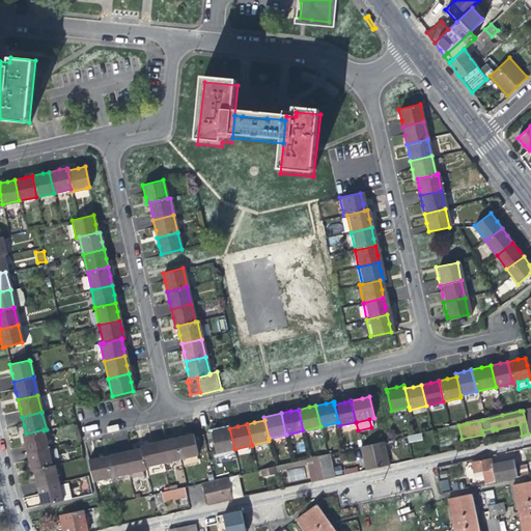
[(234,449),(229,428),(222,429),(212,432),(217,453),(234,449)]
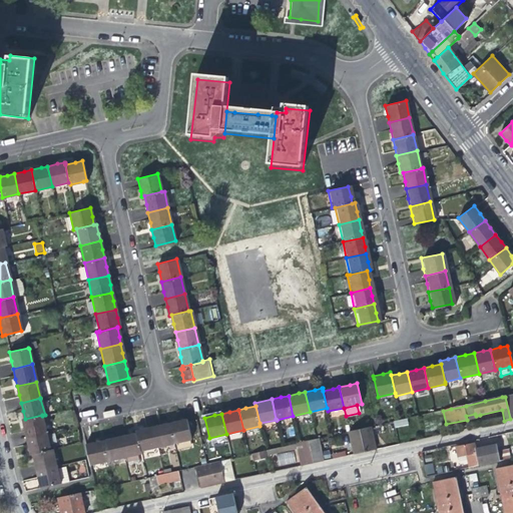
[(46,432),(42,416),(42,415),(25,419),(22,420),(24,429),(26,437),(46,432)]
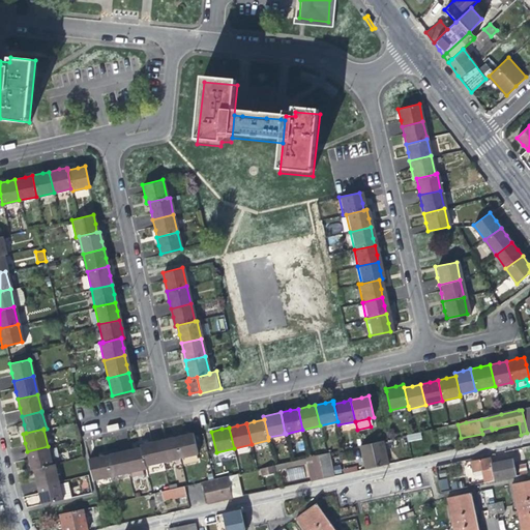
[(194,435),(194,433),(186,435),(175,437),(179,459),(198,454),(194,435)]
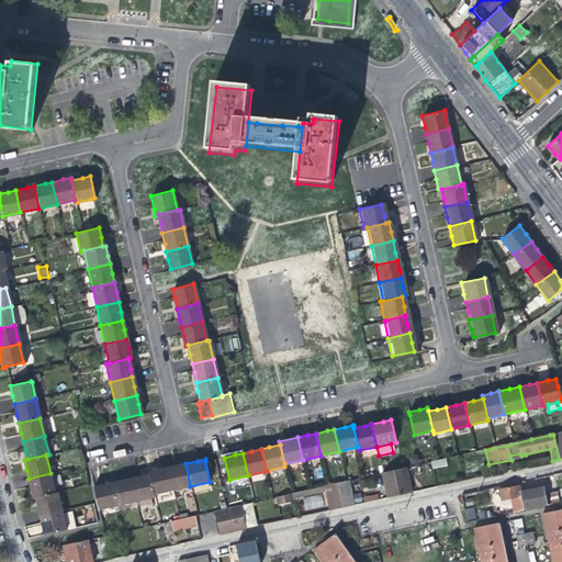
[(190,486),(186,463),(178,465),(168,468),(173,490),(190,486)]
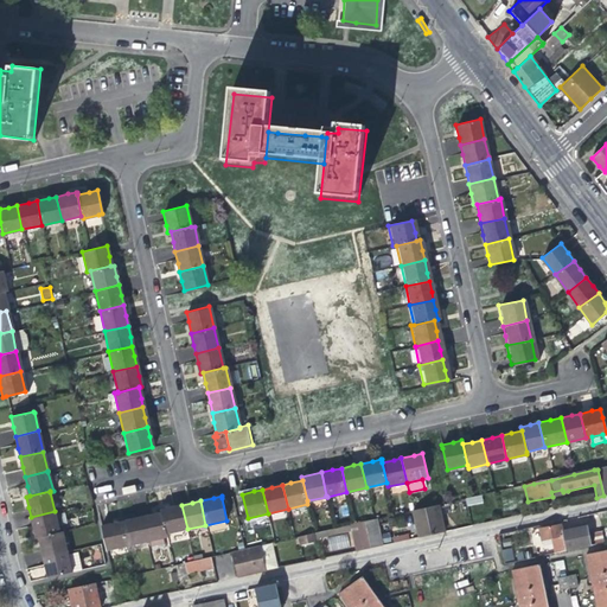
[(187,529),(181,505),(171,508),(161,510),(161,512),(163,512),(167,534),(168,534),(187,529)]
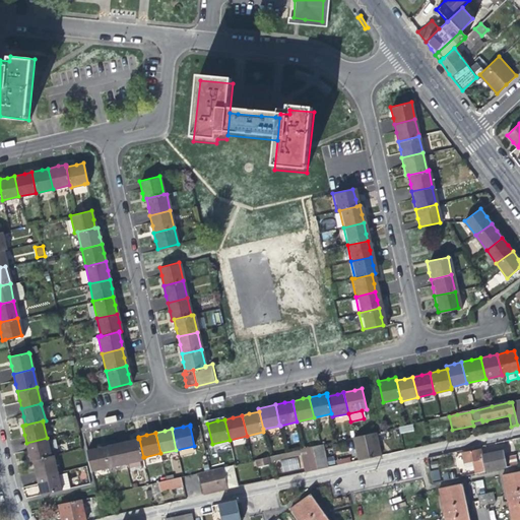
[(381,455),(376,433),(354,438),(360,460),(371,457),(381,455)]
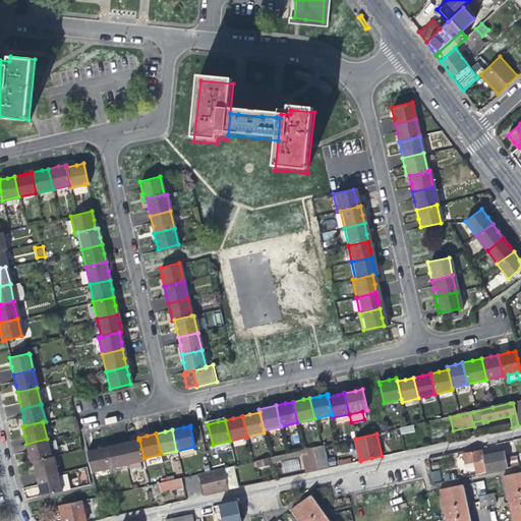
[(34,461),(51,457),(47,439),(26,444),(29,453),(31,461),(34,461)]
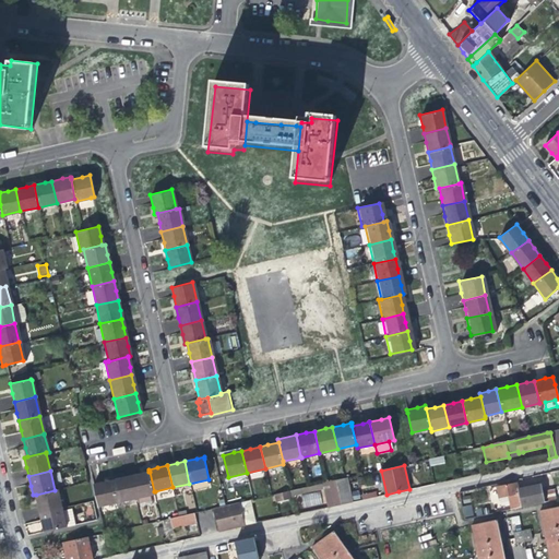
[(154,491),(150,472),(149,472),(141,474),(131,476),(137,499),(155,495),(155,491),(154,491)]
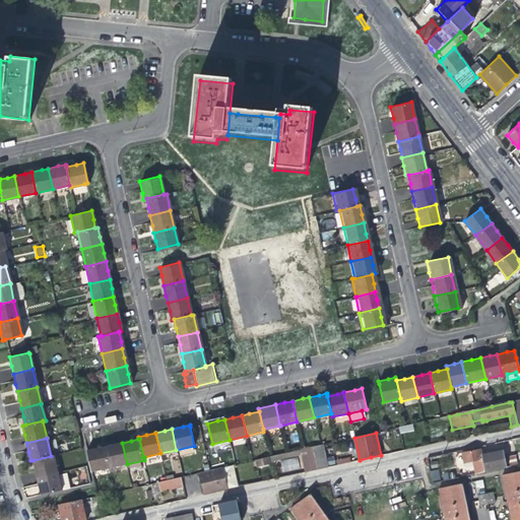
[(127,464),(122,443),(113,445),(106,446),(110,467),(127,464)]
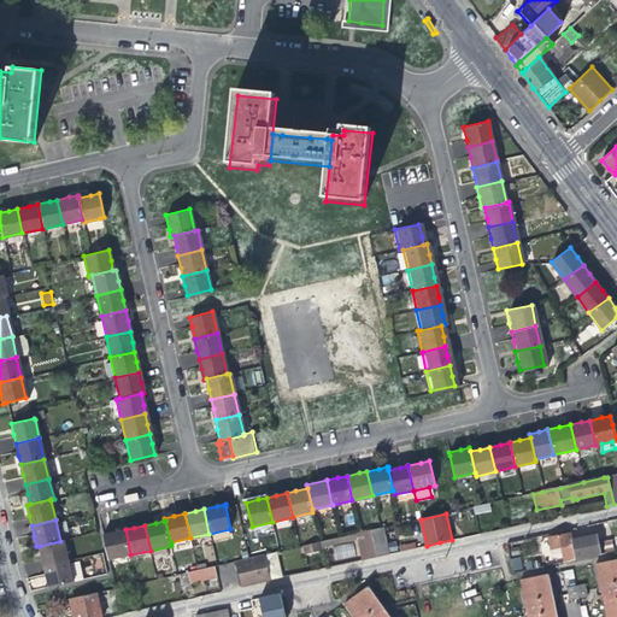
[(380,529),(370,530),(376,557),(387,554),(382,528),(380,529)]
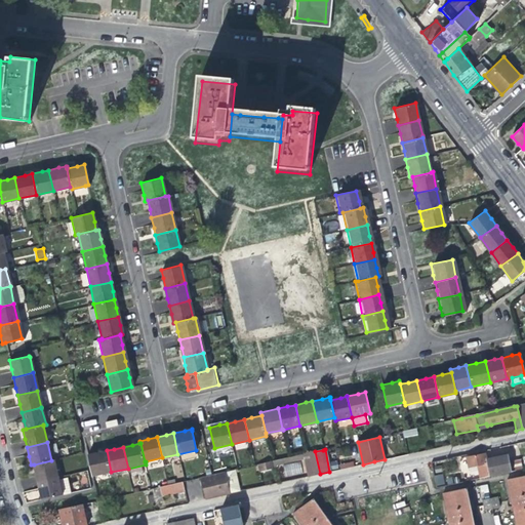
[(111,472),(107,450),(99,452),(89,454),(93,476),(111,472)]
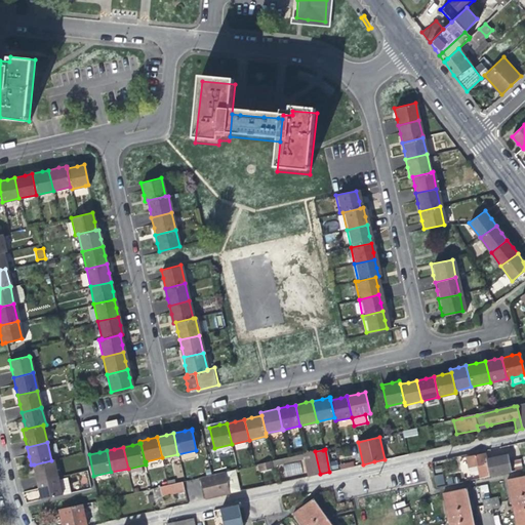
[(309,476),(320,474),(315,451),(307,453),(305,454),(309,476)]
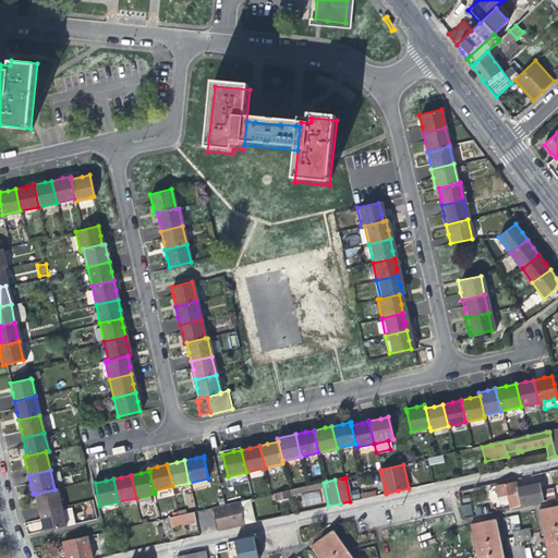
[(514,482),(495,487),(497,496),(498,500),(506,499),(508,508),(543,500),(540,484),(526,487),(517,489),(514,482)]
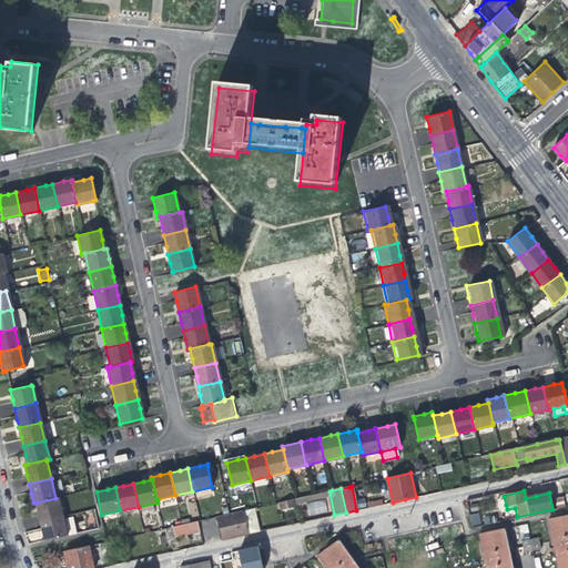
[(499,507),(506,505),(504,496),(497,497),(499,507)]
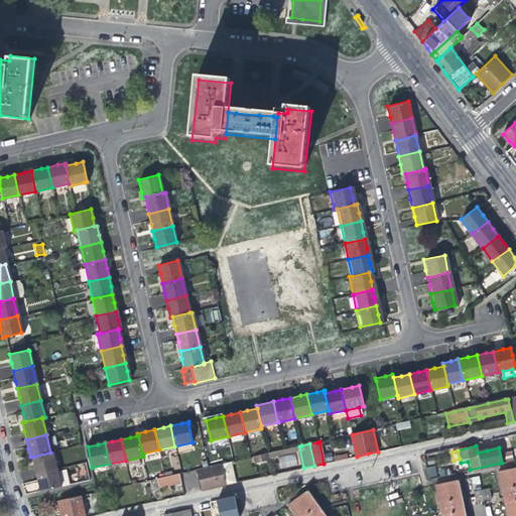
[(35,466),(37,474),(57,470),(53,452),(50,453),(33,457),(35,466)]
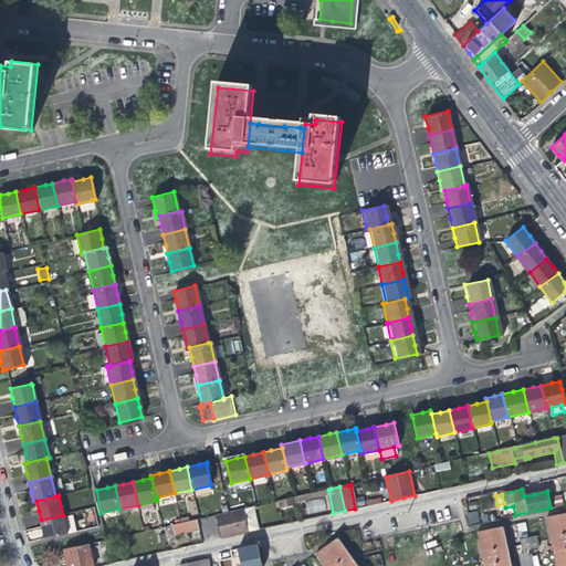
[(294,505),(293,498),(278,501),(279,509),(294,505)]
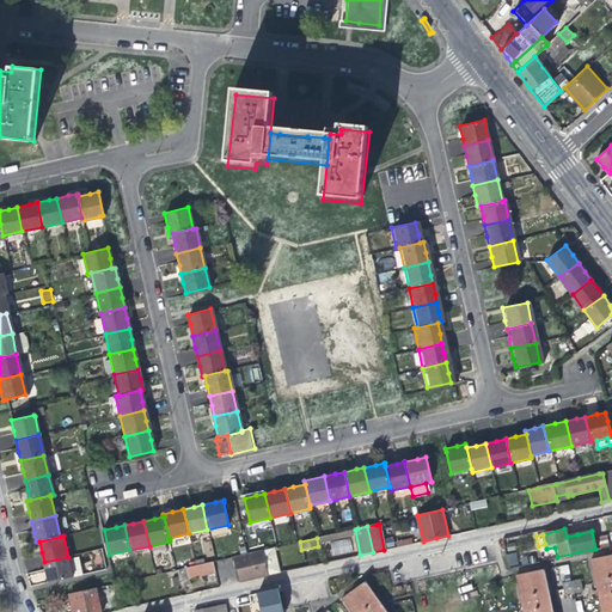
[(262,550),(246,554),(226,558),(232,583),(251,579),(267,575),(262,550)]
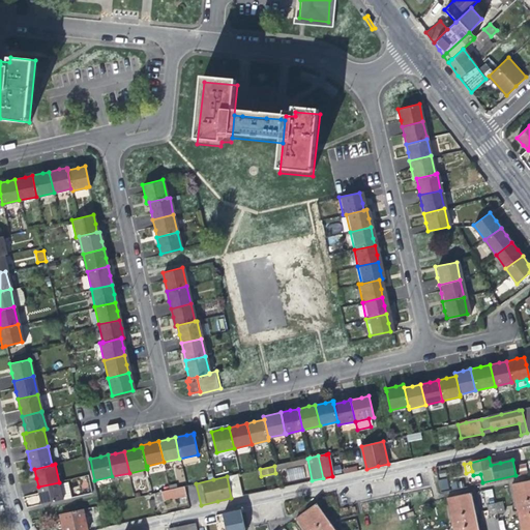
[(435,479),(437,490),(446,489),(443,477),(435,479)]
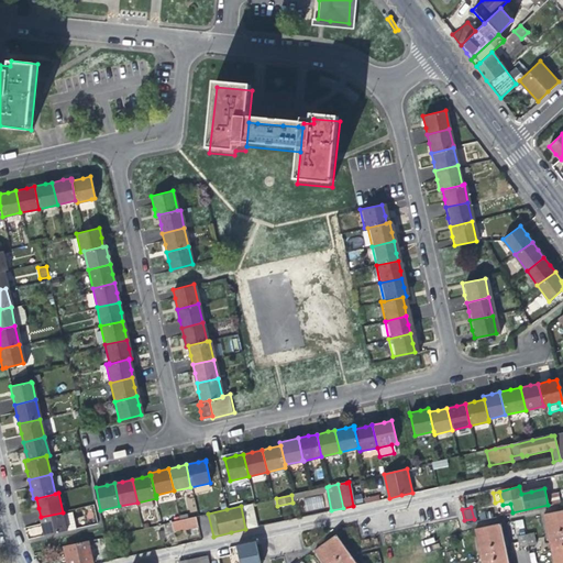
[(562,562),(562,508),(542,512),(545,529),(551,551),(553,562),(562,562)]
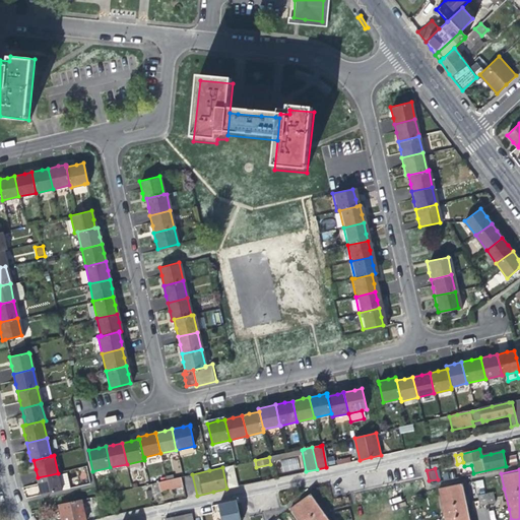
[(58,473),(38,477),(40,485),(42,494),(68,488),(65,471),(58,473)]
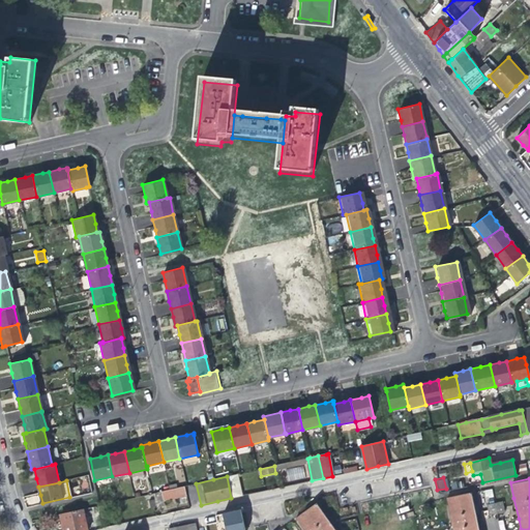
[(183,487),(170,490),(153,493),(155,507),(165,504),(164,500),(185,495),(183,487)]
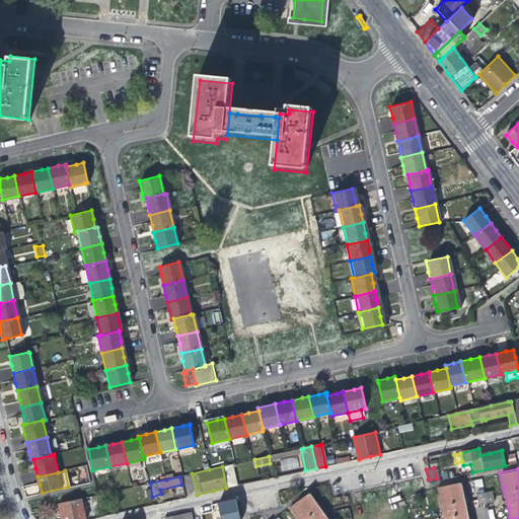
[(475,490),(484,487),(482,478),(473,480),(475,490)]
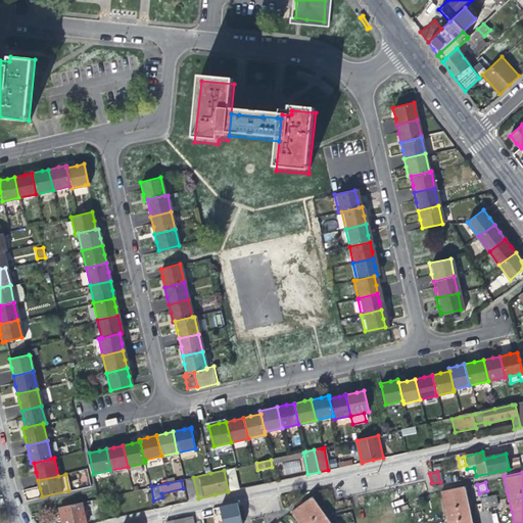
[(465,485),(439,490),(442,501),(446,522),(472,522),(473,522),(468,500),(465,485)]
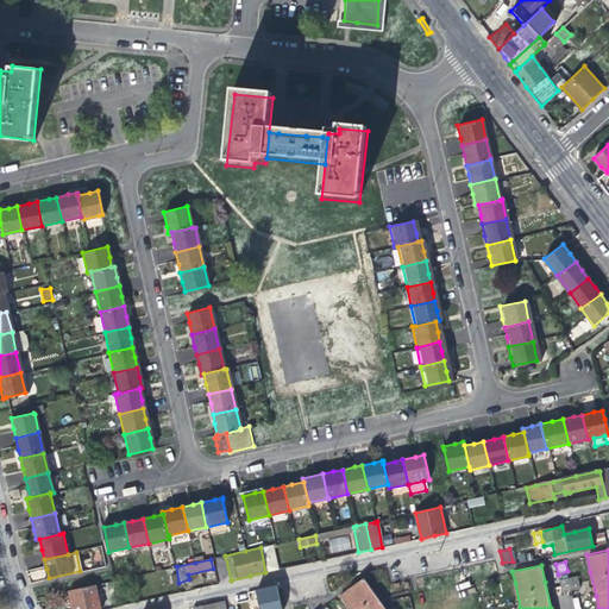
[(31,572),(32,579),(45,577),(44,570),(31,572)]
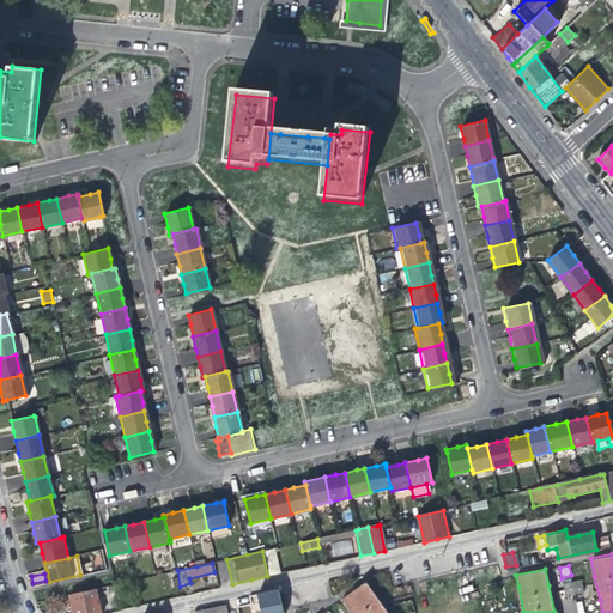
[(583,590),(581,578),(562,583),(565,594),(583,590)]
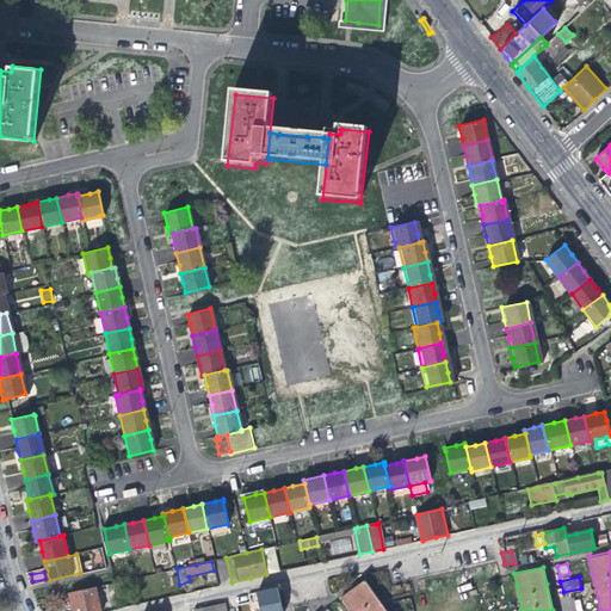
[(364,581),(343,598),(350,609),(351,610),(386,610),(372,592),(364,581)]
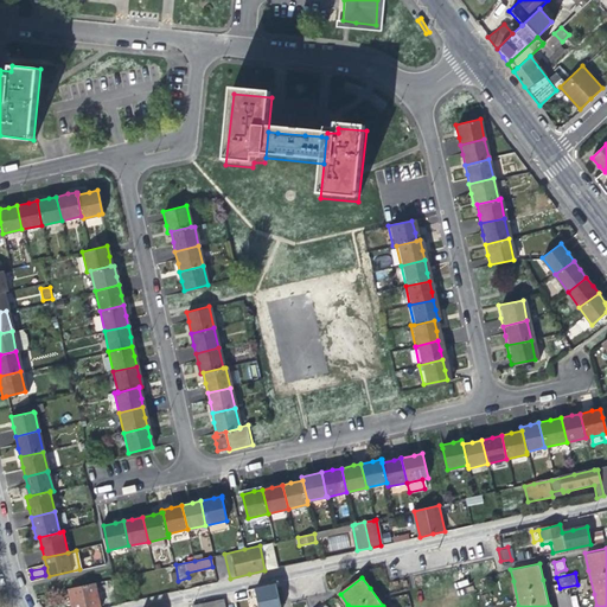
[(71,606),(100,606),(95,582),(69,588),(71,601),(71,606)]
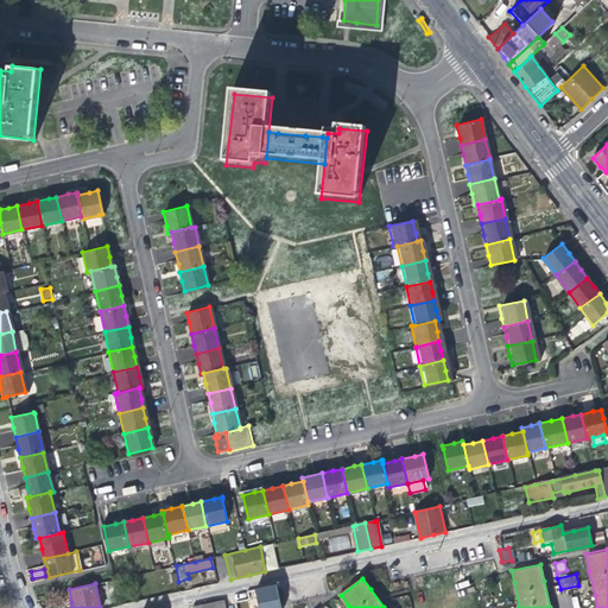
[(279,607),(278,599),(276,590),(261,594),(264,607),(279,607)]
